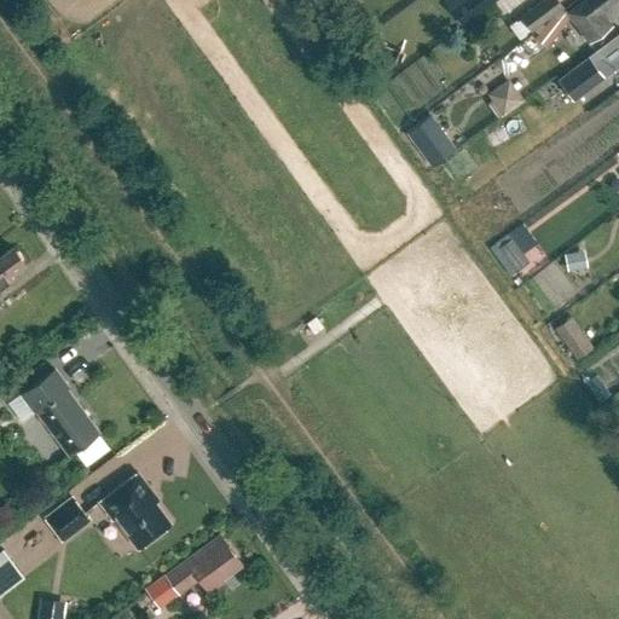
[(437,0),(421,0),(417,3),(427,15),(440,4),(437,0)]
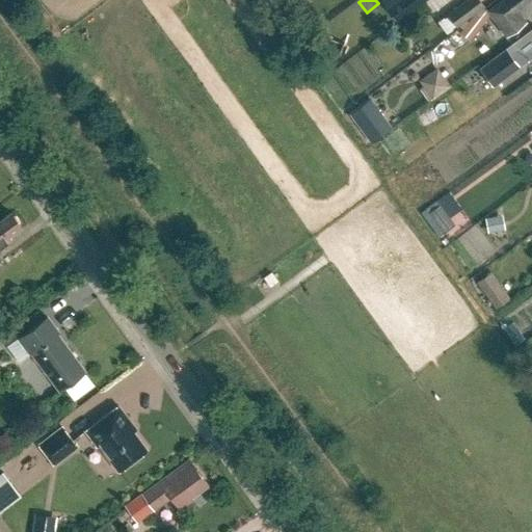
[(484,5),(479,0),(466,0),(447,14),(456,26),(484,5)]
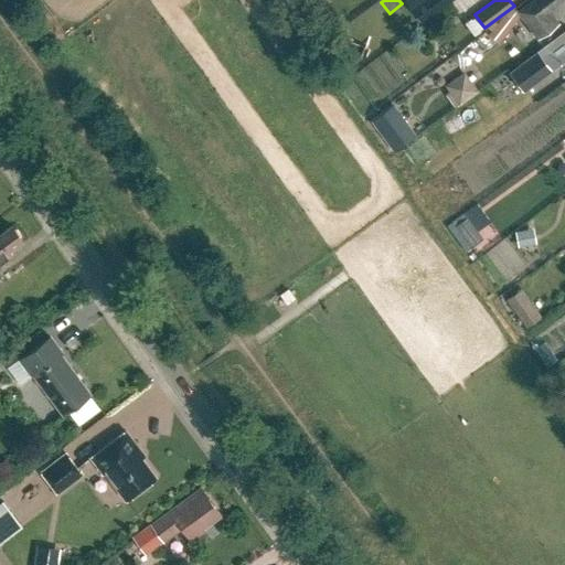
[(564,0),(534,0),(519,11),(539,38),(557,23),(548,12),(564,0)]
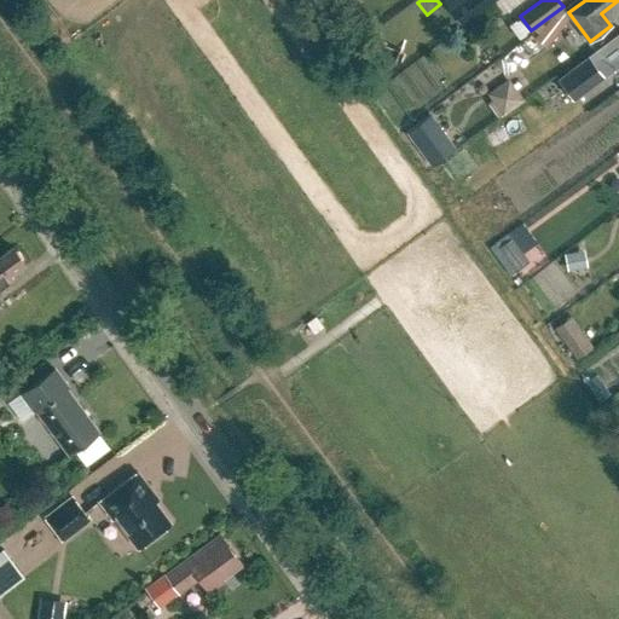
[(571,18),(560,11),(537,42),(548,50),(571,18)]
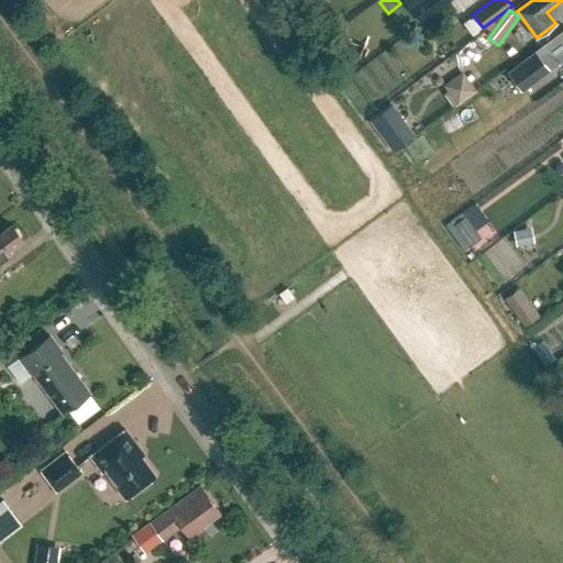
[(379,52),(356,20),(320,47),(343,79),(379,52)]
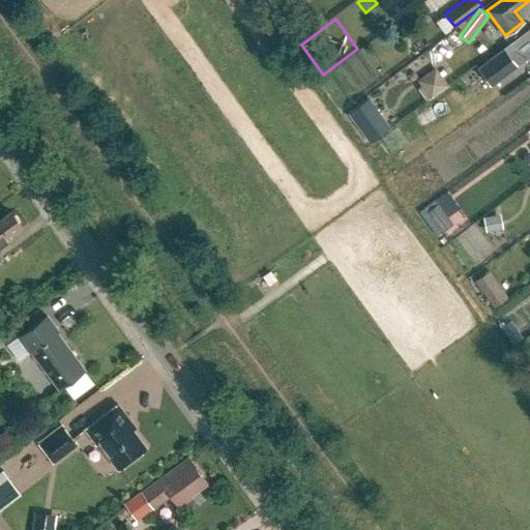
[(492,86),(518,67),(513,62),(529,49),(529,29),(478,67),(492,86)]
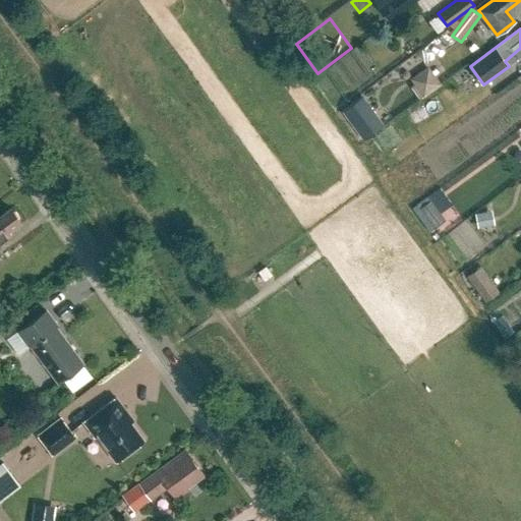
[(403,81),(417,99),(437,82),(422,65),(403,81)]
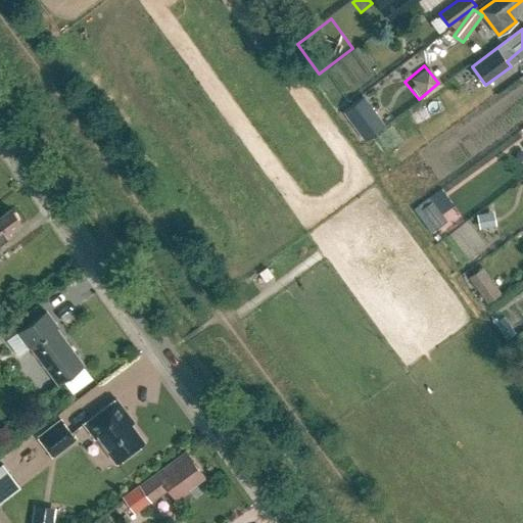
[(343,111),(365,141),(385,126),(364,97),(343,111)]
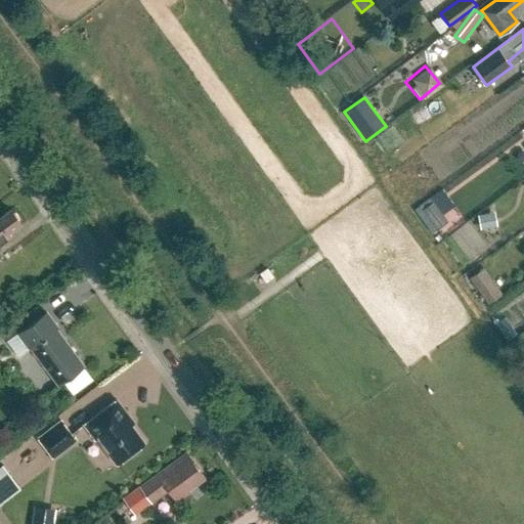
[(429,118),(439,112),(431,98),(421,103),(429,118)]
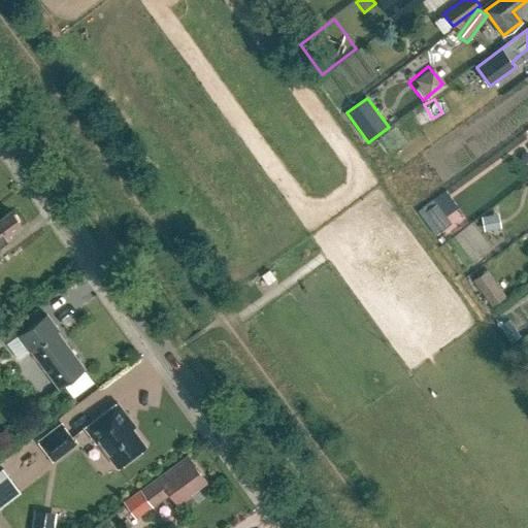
[(450,224),(435,203),(425,211),(439,231),(450,224)]
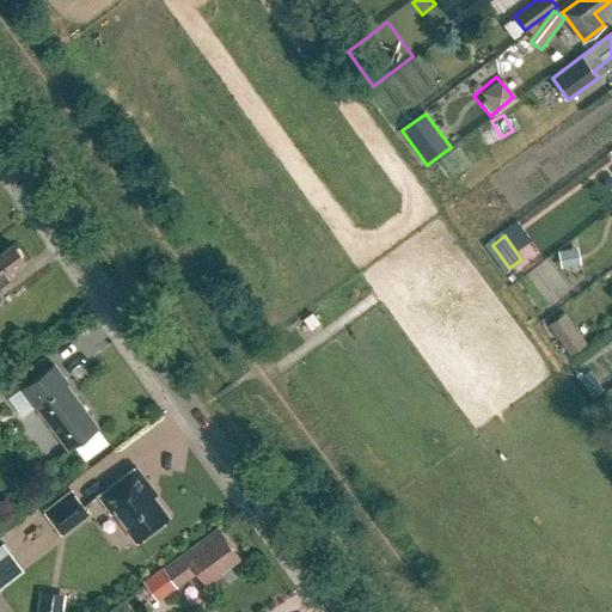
[(11,271),(24,261),(12,244),(0,252),(0,285),(12,277),(11,271)]
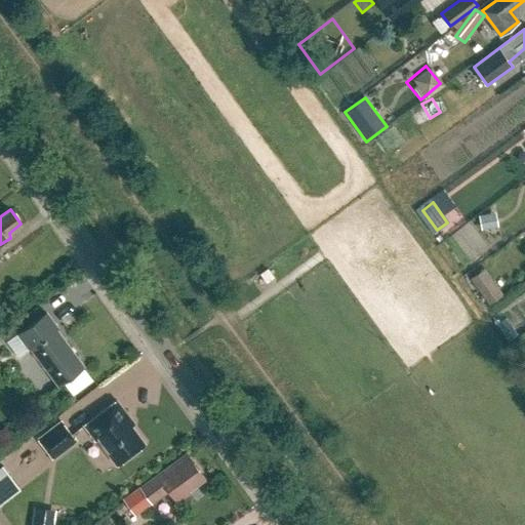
[(481,230),(493,228),(491,214),(479,216),(481,230)]
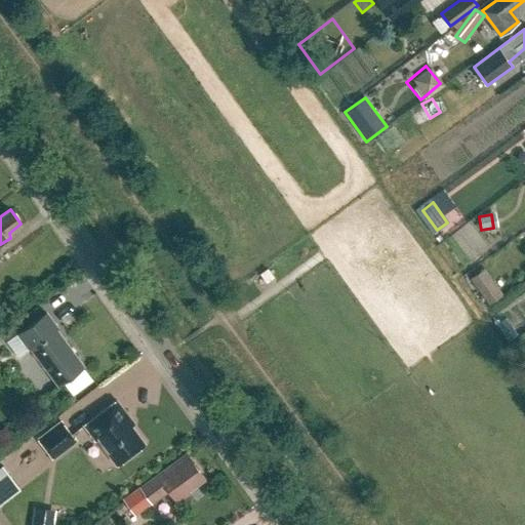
[(488,305),(502,294),(484,269),(470,279),(488,305)]
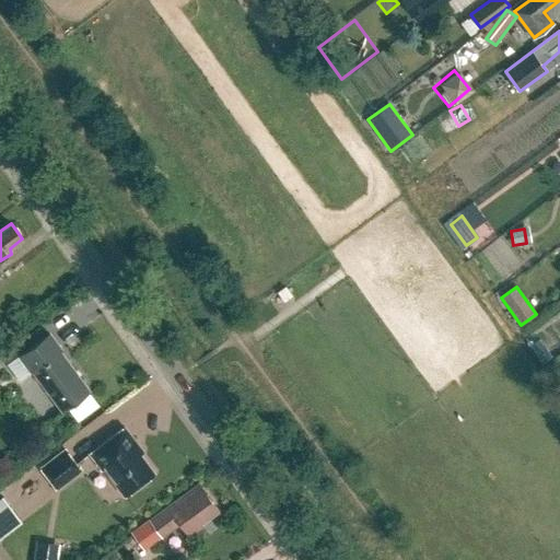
[(89,392),(59,351),(48,336),(9,365),(14,373),(27,363),(62,411),(89,392)]
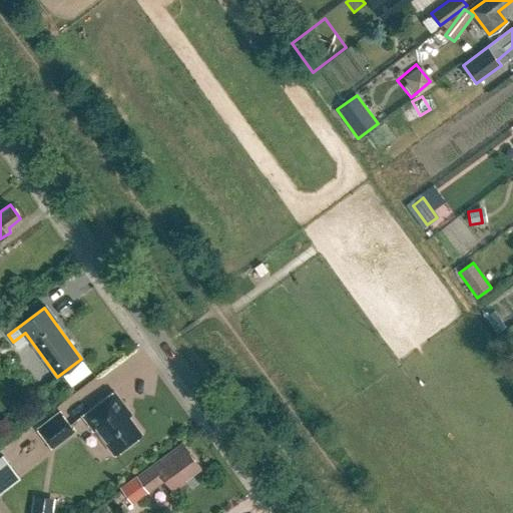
[(494,311),(486,317),(497,334),(506,328),(494,311)]
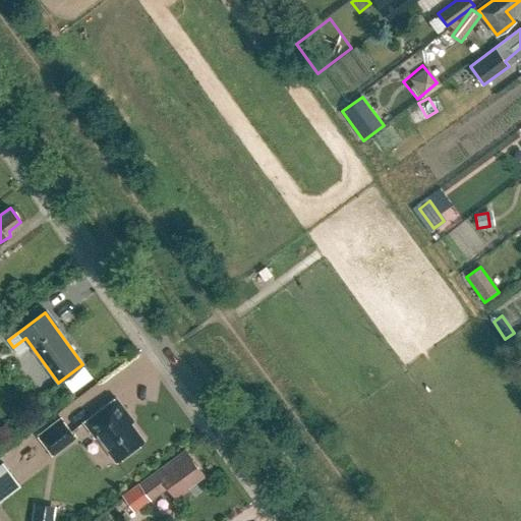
[(143,440),(127,419),(130,416),(116,398),(83,422),(96,438),(97,437),(115,461),(143,440)]
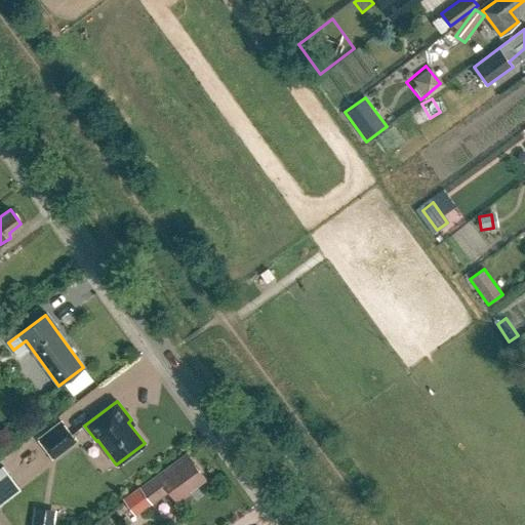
[(52,460),(77,442),(61,420),(36,439),(52,460)]
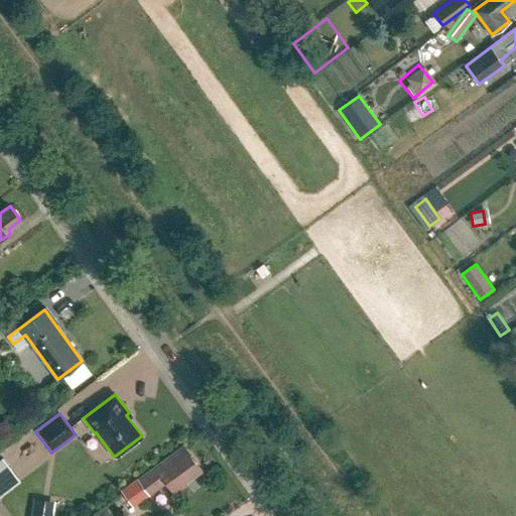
[(137,481),(137,480),(121,492),(132,507),(164,483),(173,495),(187,485),(185,482),(202,471),(183,447),(137,481)]
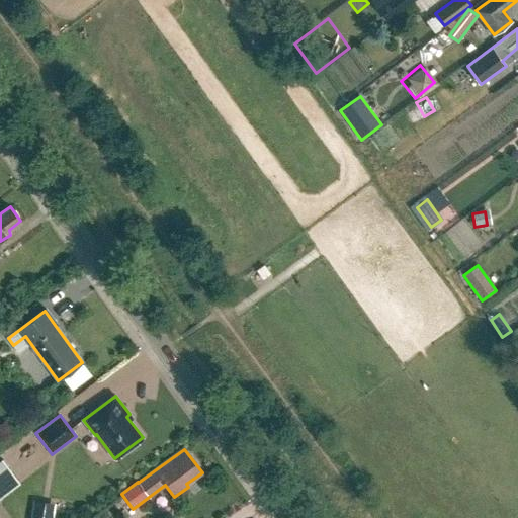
[(1,459),(0,460),(0,498),(19,484),(1,459)]
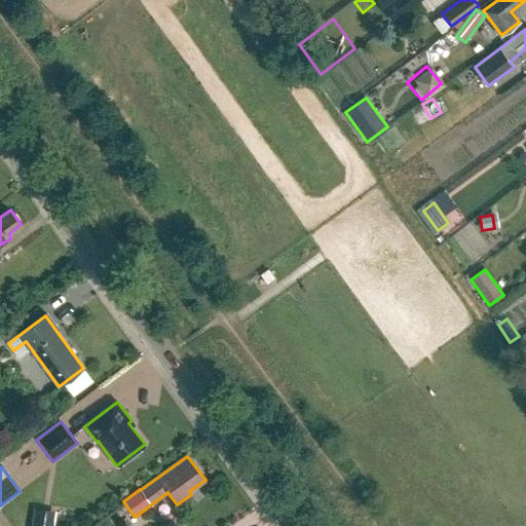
[(34,508),(31,525),(53,525),(57,512),(34,508)]
